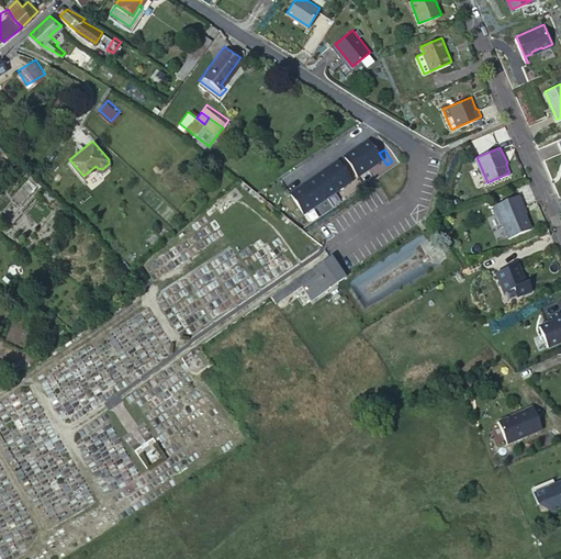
[(0,152),(0,171),(4,176),(14,165),(0,152)]
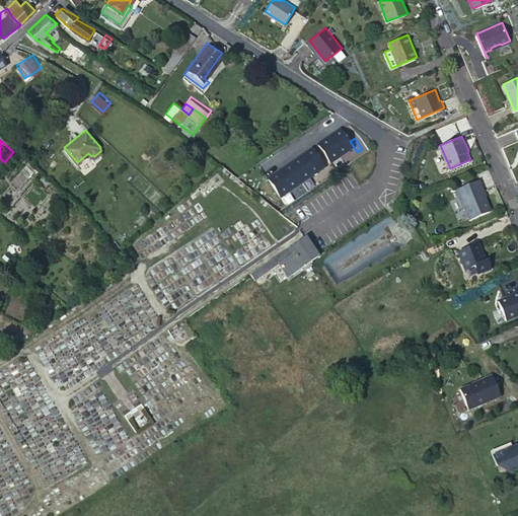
[(344,145),(351,156),(357,152),(350,141),(344,145)]
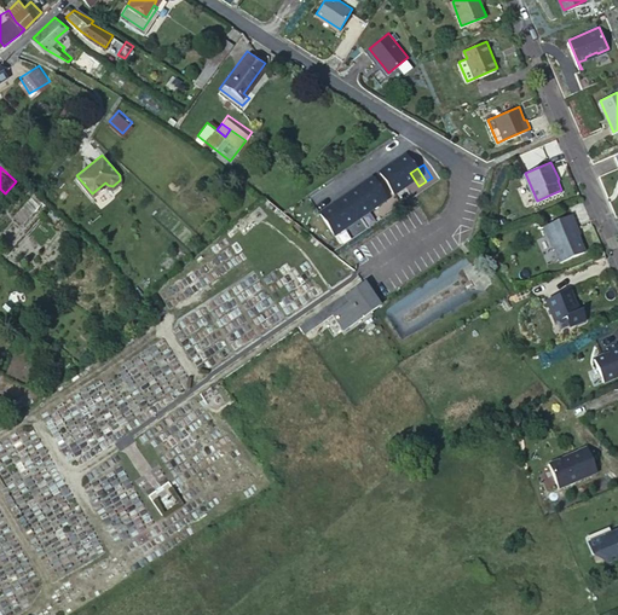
[(410,173),(404,177),(413,191),(419,186),(410,173)]
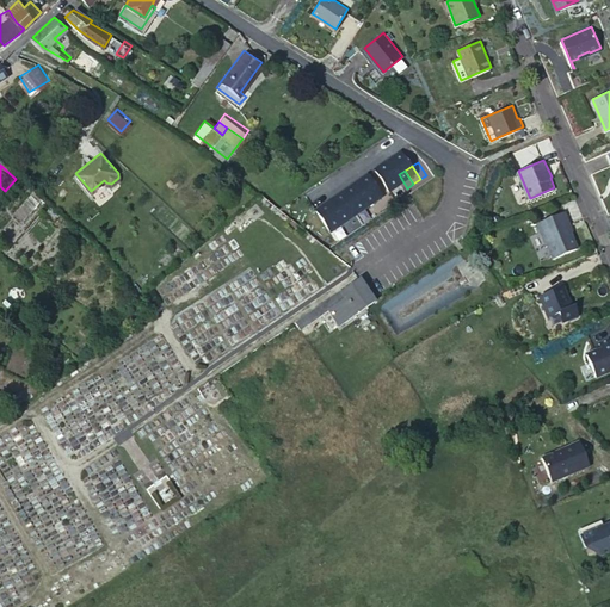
[(392,179),(400,192),(407,189),(399,174),(392,179)]
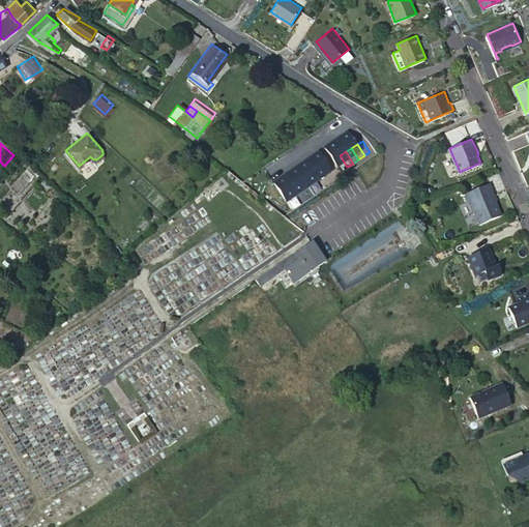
[(340,155),(334,159),(342,171),(347,167),(340,155)]
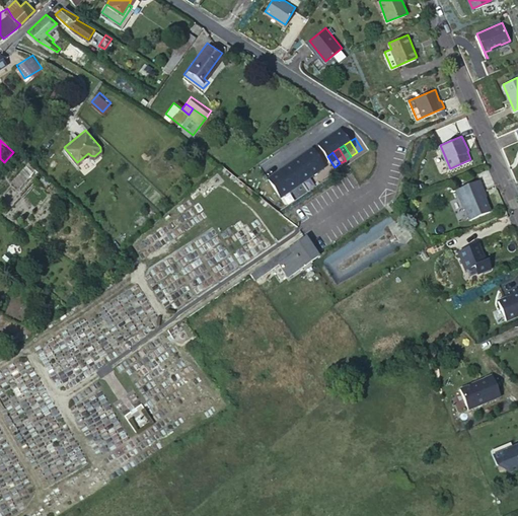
[(321,159),(328,170),(335,167),(327,156),(321,159)]
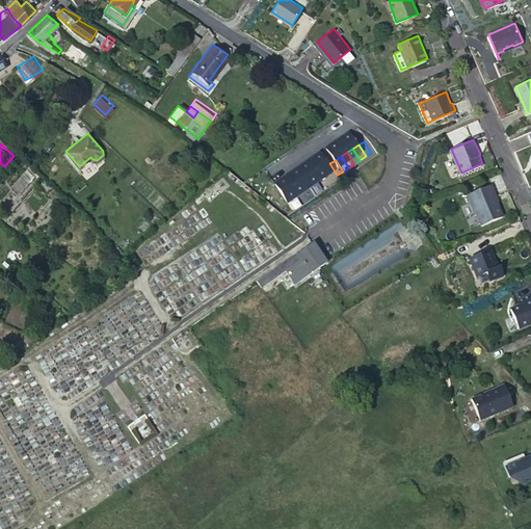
[(329,163),(324,167),(332,179),(337,175),(329,163)]
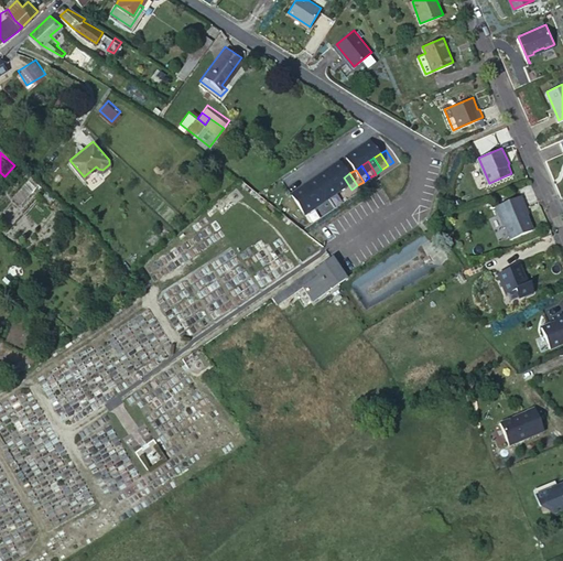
[(337,181),(345,194),(352,190),(344,177),(337,181)]
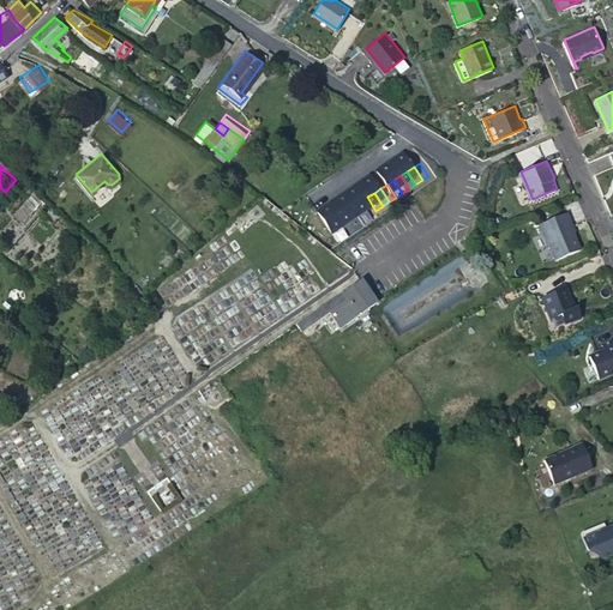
[(367,197),(361,201),(370,215),(376,211),(367,197)]
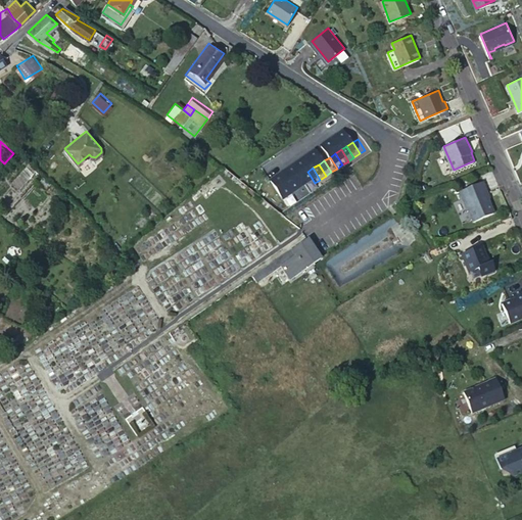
[(301,175),(310,187),(315,183),(307,172),(301,175)]
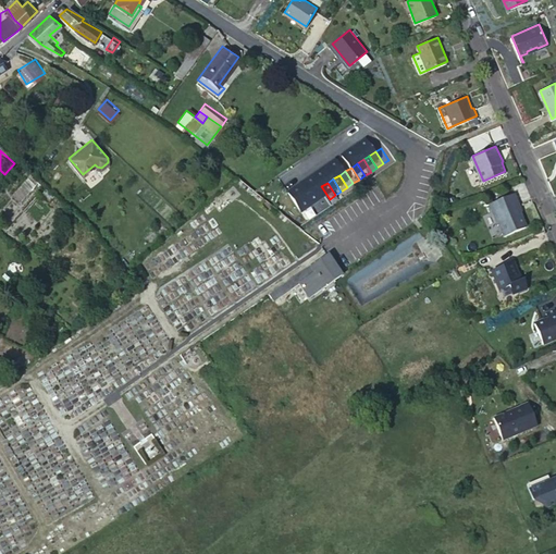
[(321,186),(316,191),(323,202),(330,199),(321,186)]
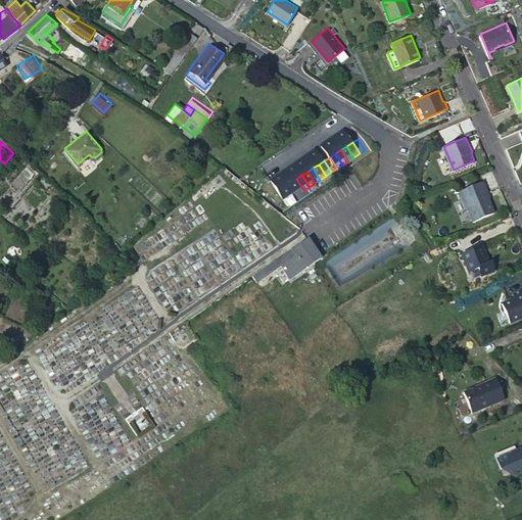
[(291,182),(298,194),(303,190),(296,179),(291,182)]
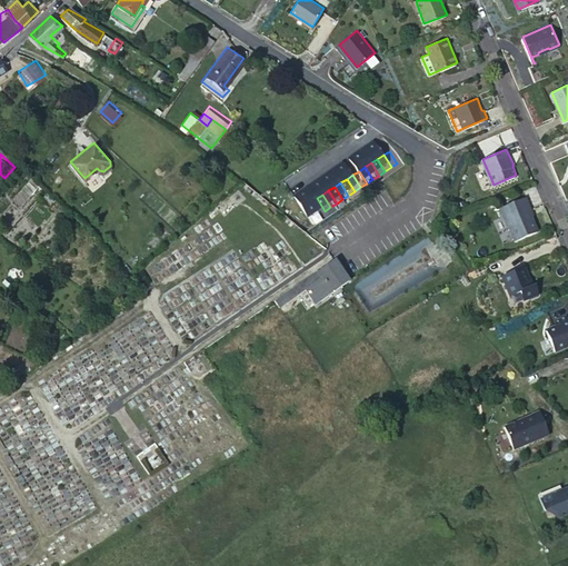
[(530,206),(526,196),(500,207),(509,228),(511,227),(516,239),(538,229),(531,215),(532,214),(529,207),(530,206)]
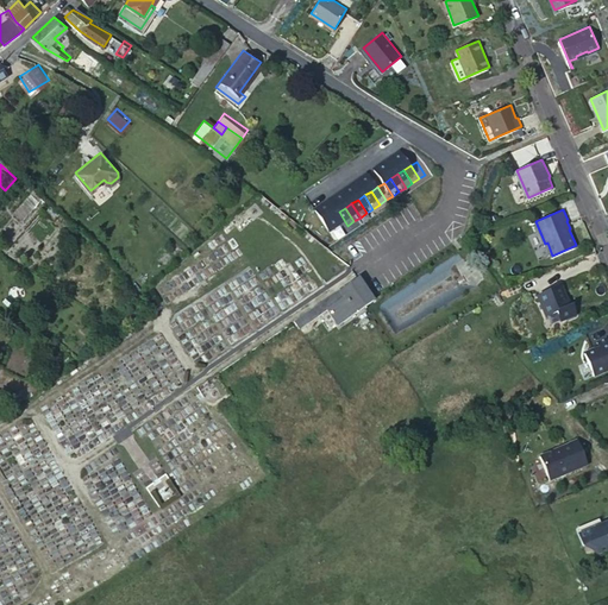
[(339,212),(332,216),(340,229),(348,226),(339,212)]
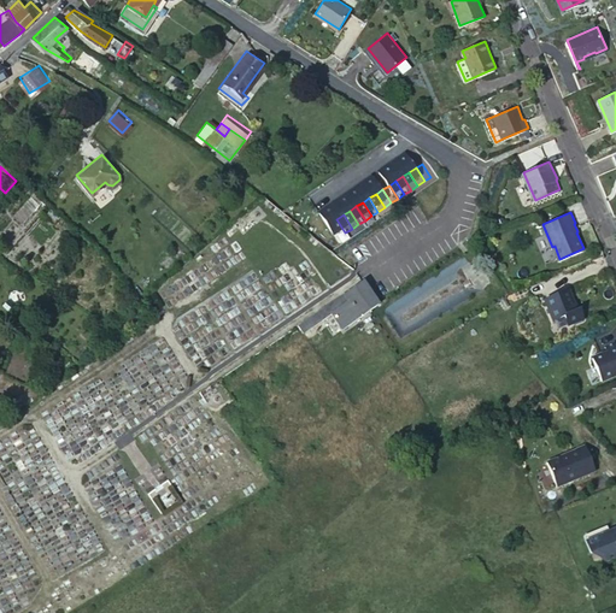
[(330,223),(339,237),(345,233),(336,219),(330,223)]
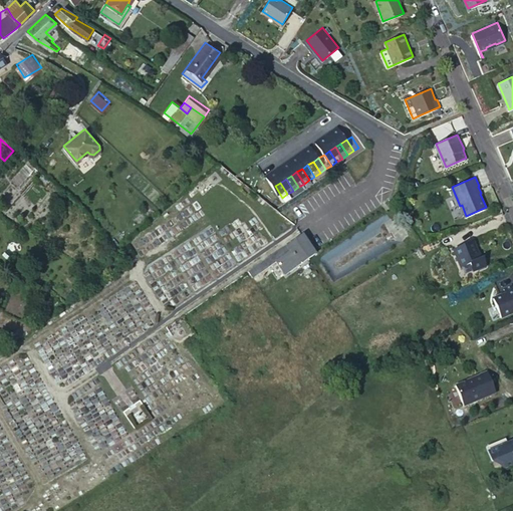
[(269,190),(277,201),(282,198),(275,186),(269,190)]
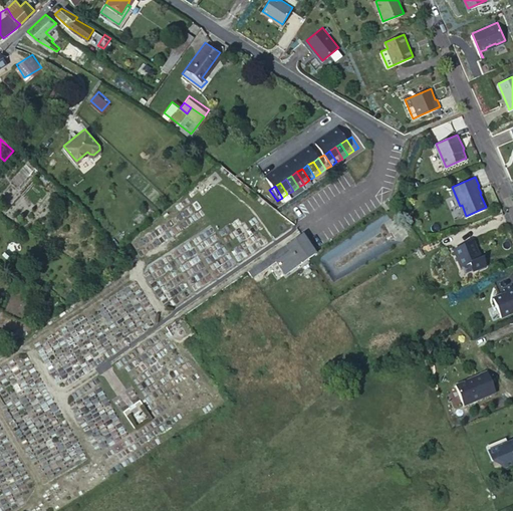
[(286,272),(316,251),(303,232),(288,243),(287,242),(281,247),(285,253),(277,259),(286,272)]
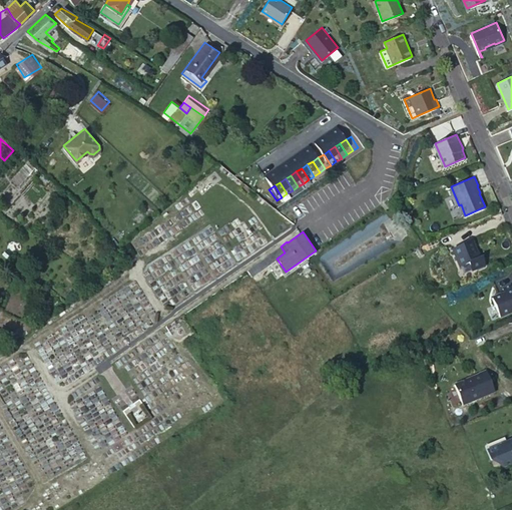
[(476,239),(455,248),(462,265),(472,261),(475,269),(488,263),(485,255),(484,255),(481,249),(480,249),(476,239)]
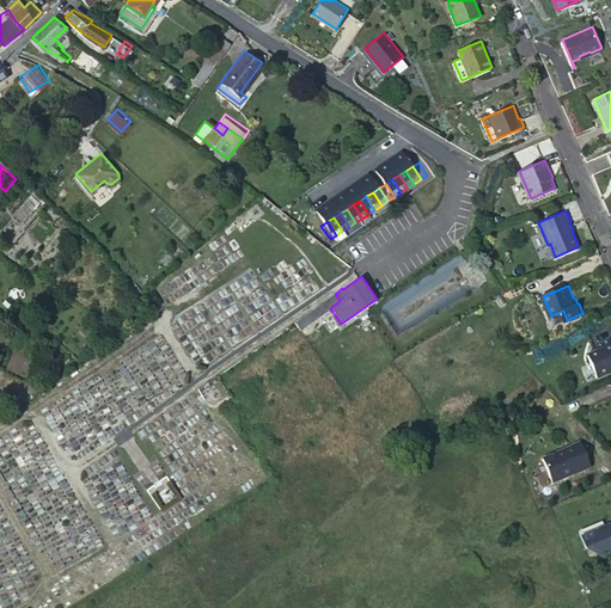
[(335,294),(315,307),(321,315),(330,308),(340,301),(335,294)]
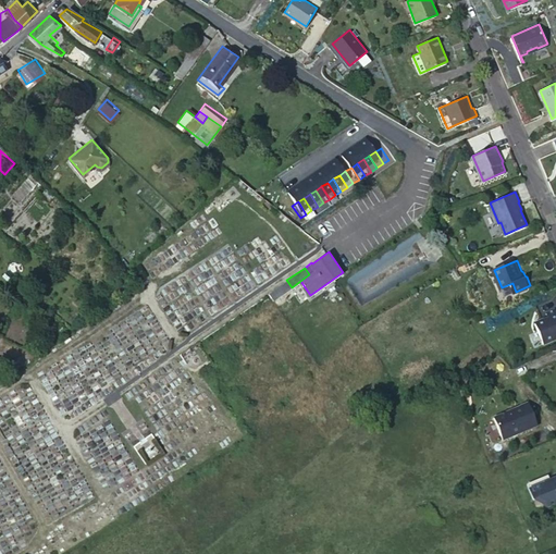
[(286,280),(270,292),(275,299),(292,287),(286,280)]
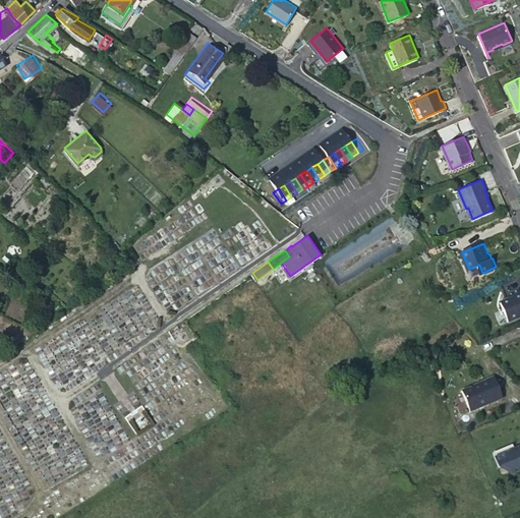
[(513,296),(501,301),(509,320),(519,314),(519,288),(511,291),(513,296)]
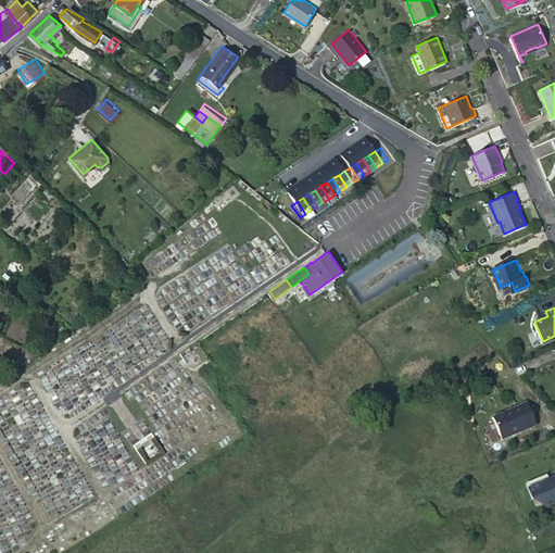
[(528,400),(493,414),(503,436),(538,420),(528,400)]
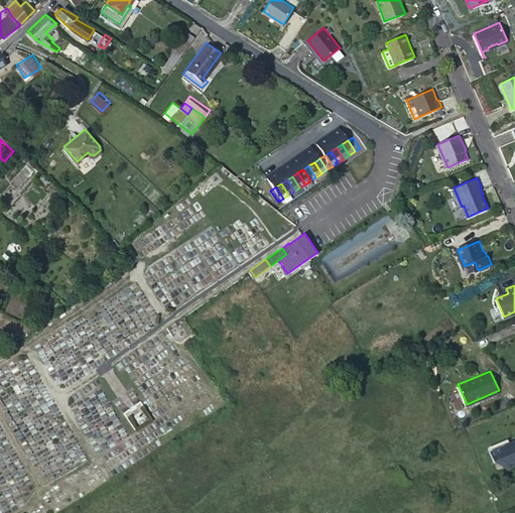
[(489,446),(491,452),(510,443),(508,438),(489,446)]
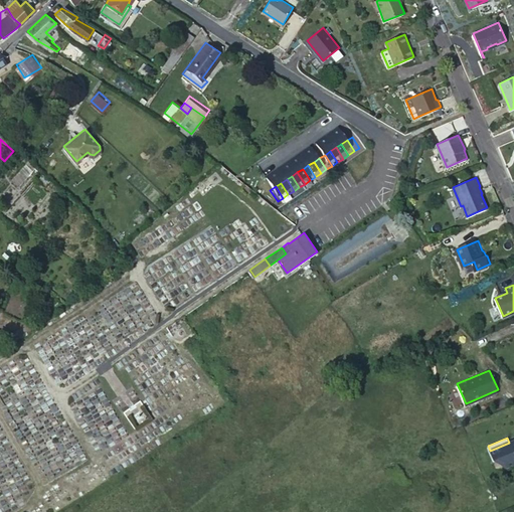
[(498,459),(505,462),(507,467),(513,464),(513,441),(509,443),(490,451),(494,461),(498,459)]
